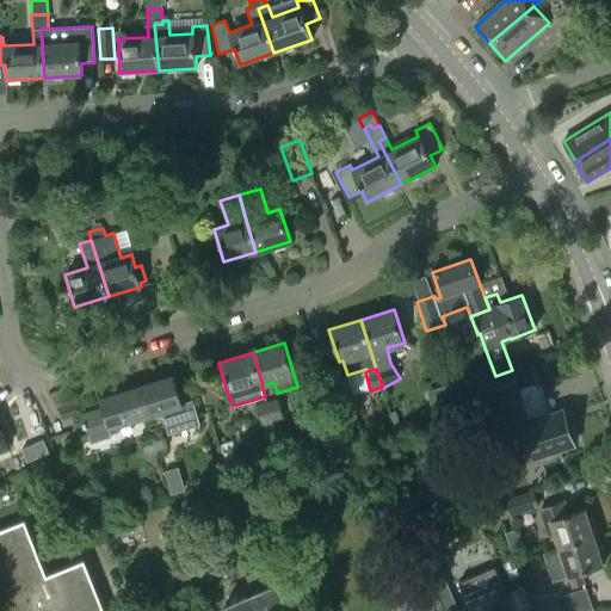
[(479,383),(485,402),(519,390),(513,372),(479,383)]
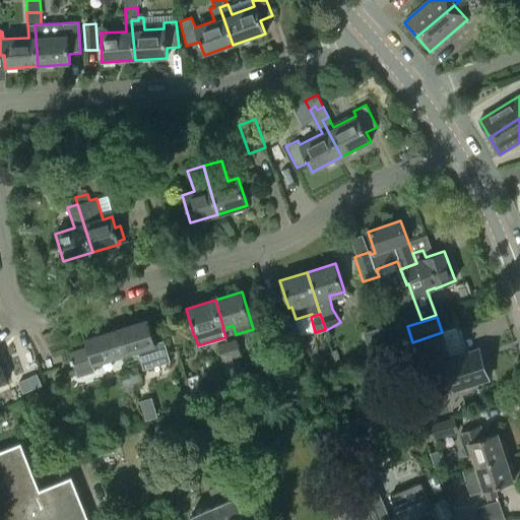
[(295,318),(276,323),(284,349),(302,344),(295,318)]
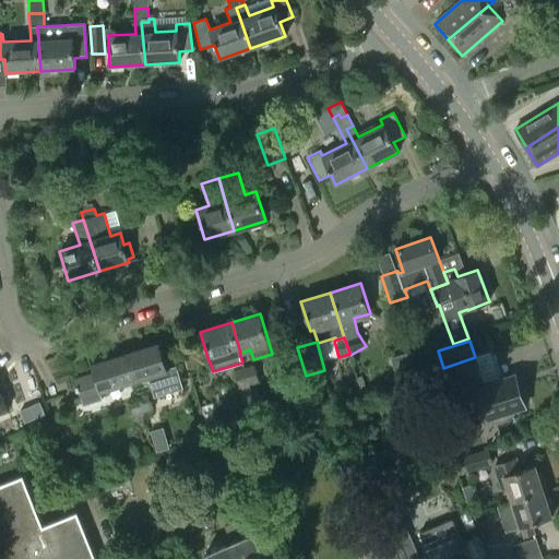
[(159,344),(126,355),(131,373),(133,380),(153,375),(158,394),(186,387),(179,366),(167,370),(159,344)]
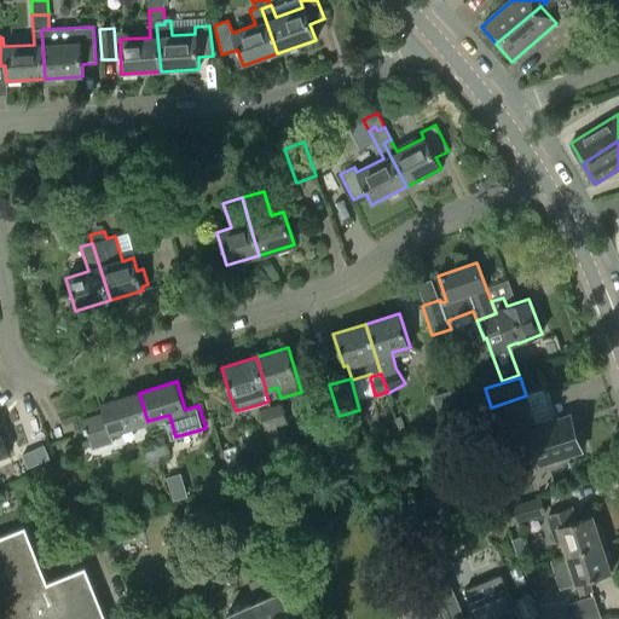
[(450,391),(434,395),(440,412),(456,408),(455,401),(450,391)]
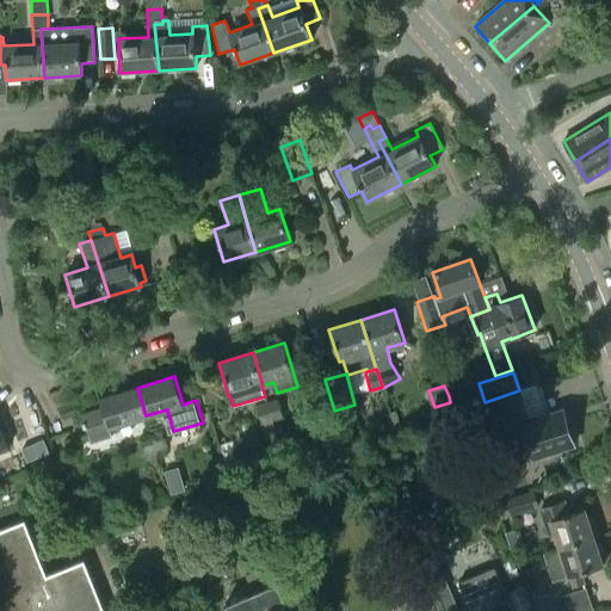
[(143,408),(137,388),(99,400),(103,409),(82,415),(90,438),(110,432),(109,427),(146,415),(143,408)]
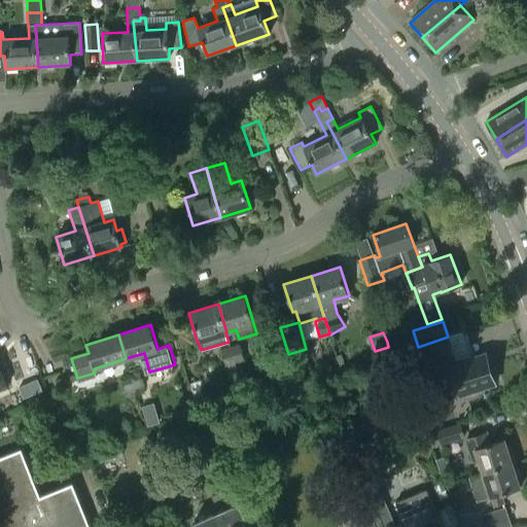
[(455,360),(448,337),(418,347),(402,352),(410,375),(426,370),(455,360)]
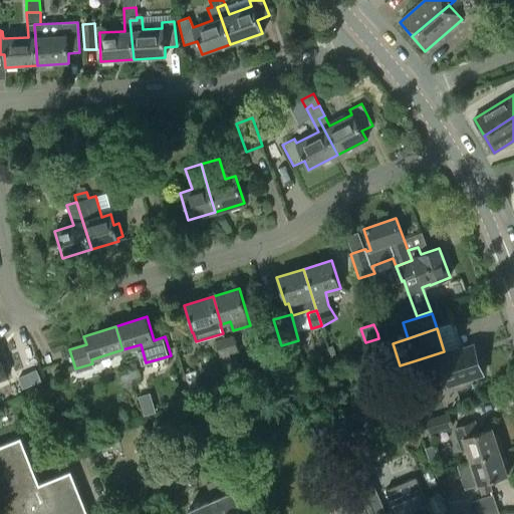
[(377,333),(378,338),(380,342),(390,339),(387,330),(377,333)]
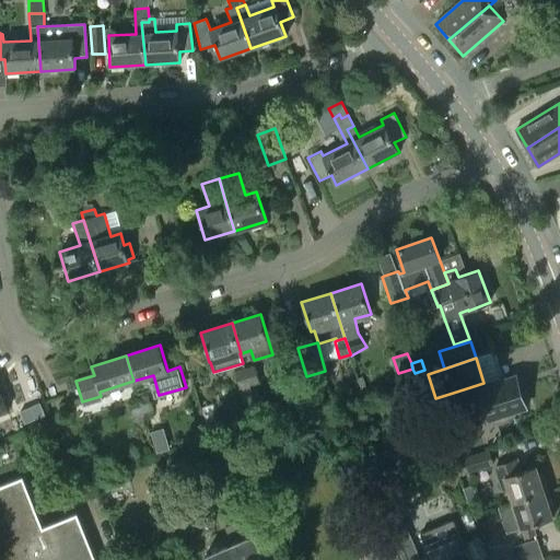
[(254,365),(245,369),(249,385),(259,382),(254,365)]
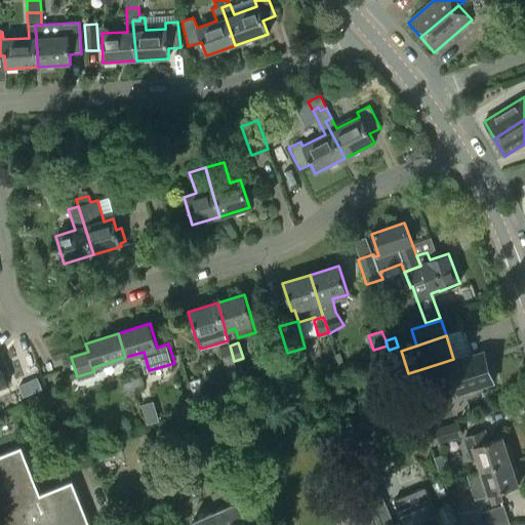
[(234,361),(230,346),(219,349),(234,395),(243,392),(234,361)]
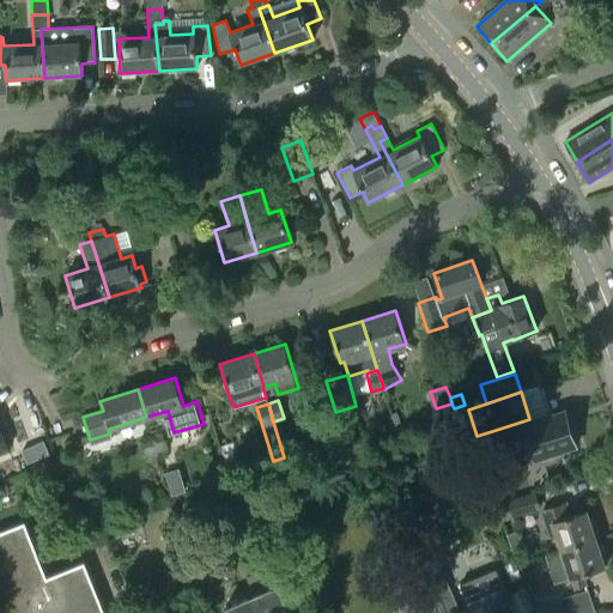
[(513,431),(516,444),(521,461),(534,456),(534,457),(539,456),(542,460),(551,457),(551,453),(575,444),(574,441),(577,437),(575,429),(570,429),(564,413),(529,424),(525,426),(525,428),(513,431)]
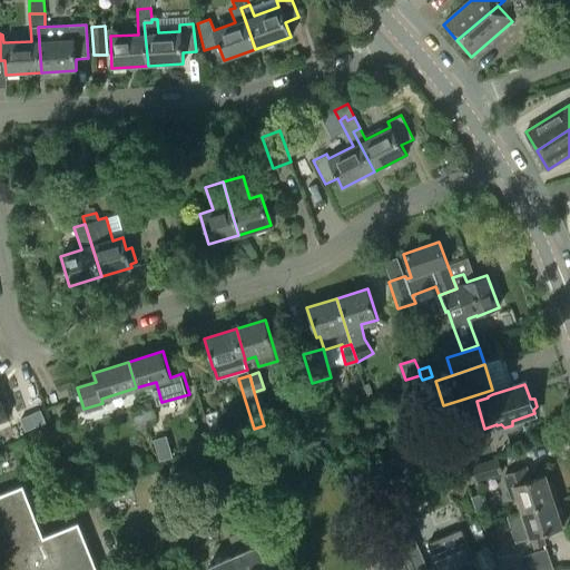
[(150,402),(141,405),(146,420),(156,418),(150,402)]
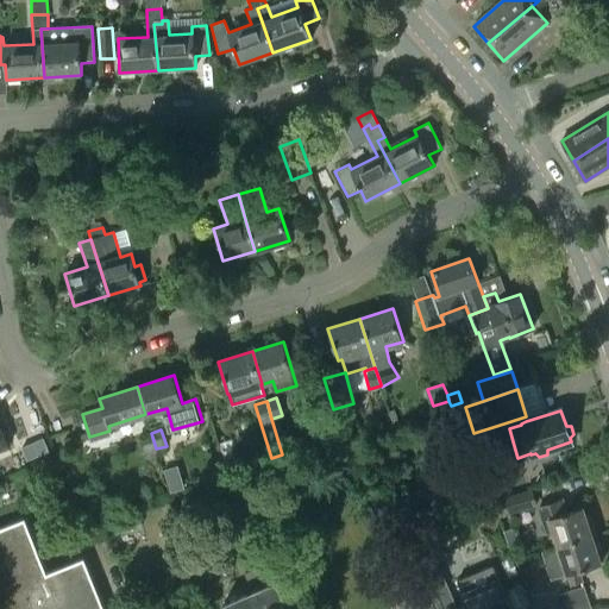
[(156,449),(151,433),(140,435),(146,452),(156,449)]
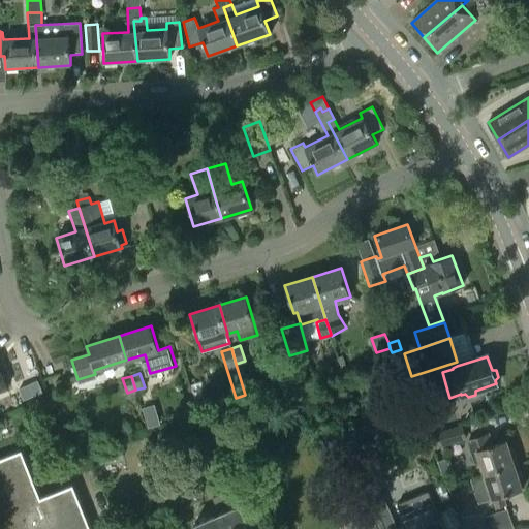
[(41,392),(36,380),(18,389),(23,400),(41,392)]
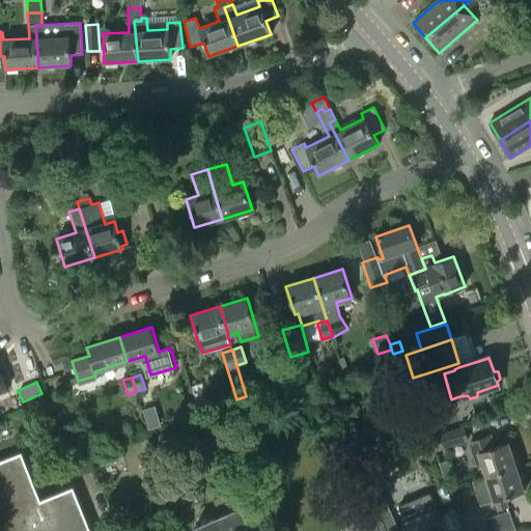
[(202,384),(193,387),(202,415),(211,413),(202,384)]
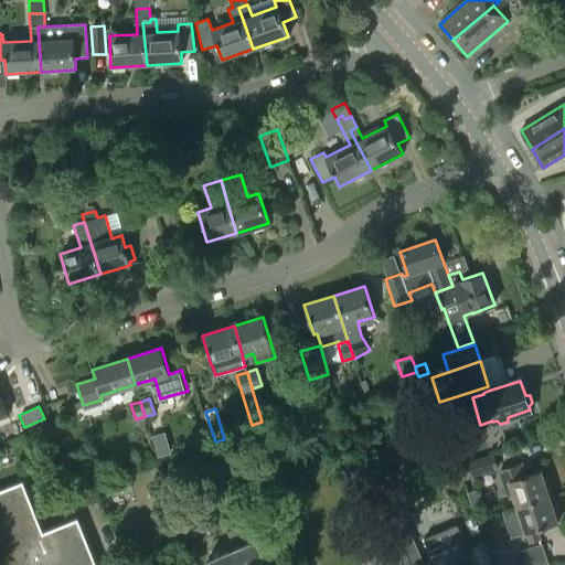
[(164,434),(152,437),(158,459),(171,455),(164,434)]
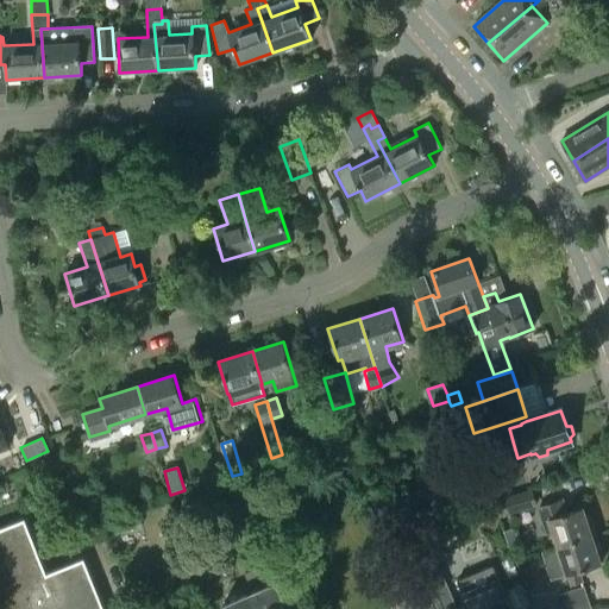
[(494,500),(501,516),(538,506),(532,488),(494,500)]
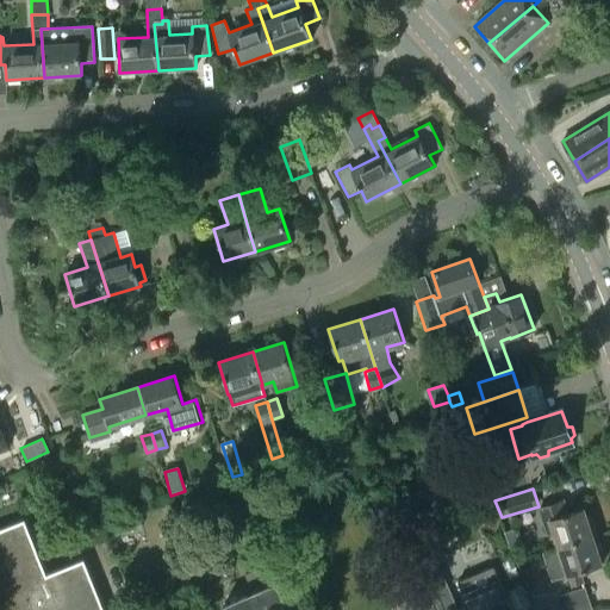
[(552,528),(559,547),(597,535),(591,517),(586,518),(584,508),(568,514),(564,499),(541,506),(548,529),(552,528)]
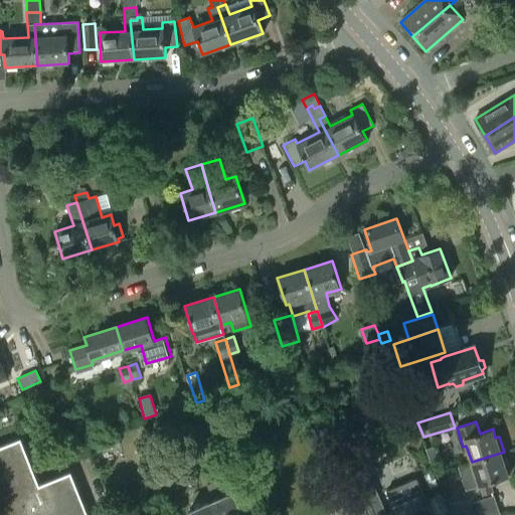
[(88,514),(70,472),(39,485),(21,439),(0,447),(0,514),(88,514)]
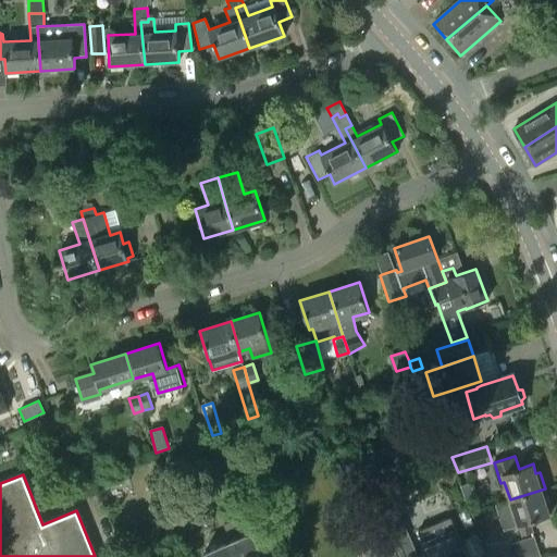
[(545,489),(510,499),(522,535),(532,532),(529,521),(549,515),(546,506),(551,505),(545,489)]
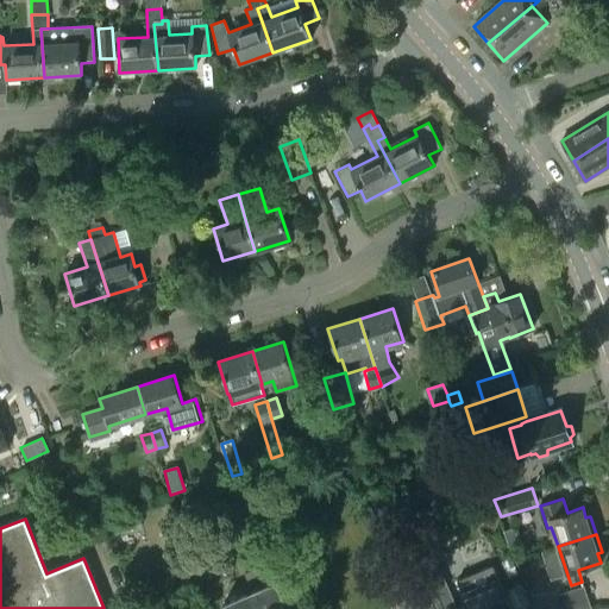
[(512,558),(502,563),(509,578),(519,573),(512,558)]
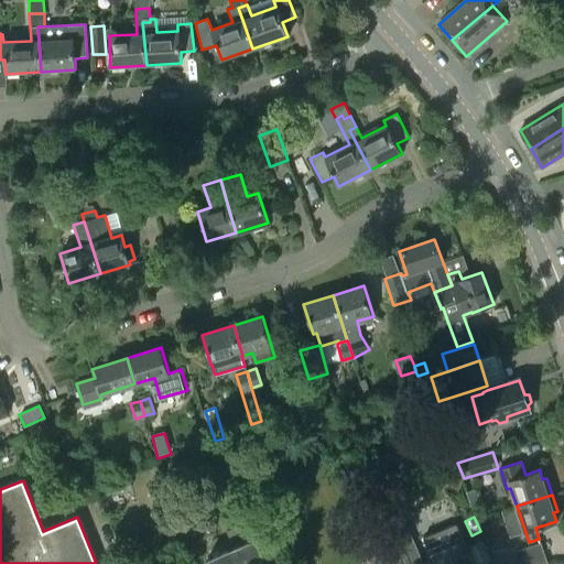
[(423,538),(427,549),(433,563),(473,563),(462,535),(461,535),(456,524),(423,538)]
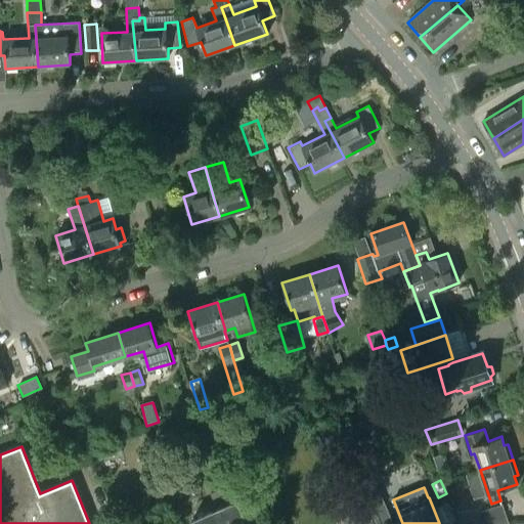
[(358,500),(363,513),(364,512),(368,523),(393,523),(380,491),(358,500)]
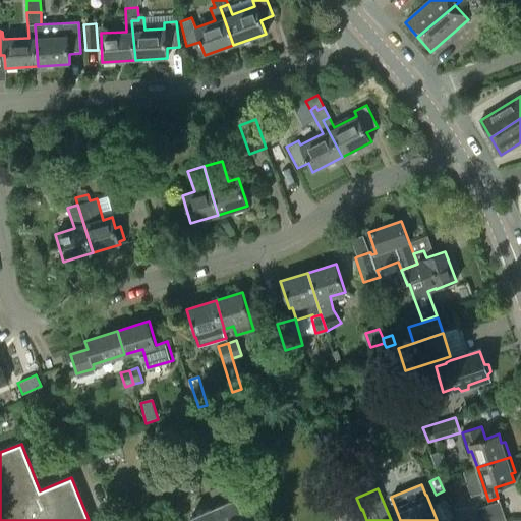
[(361,510),(356,498),(355,494),(333,503),(341,520),(366,520),(362,509),(361,510)]
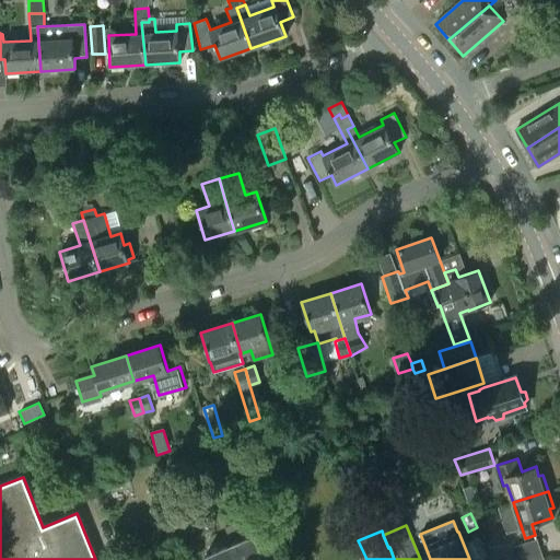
[(266,559),(263,550),(259,551),(253,535),(206,556),(207,559),(266,559)]
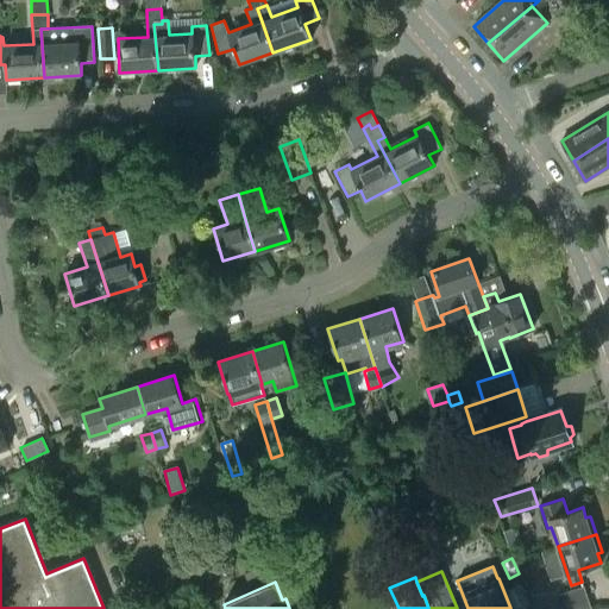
[(591,608),(584,585),(557,595),(562,608),(591,608)]
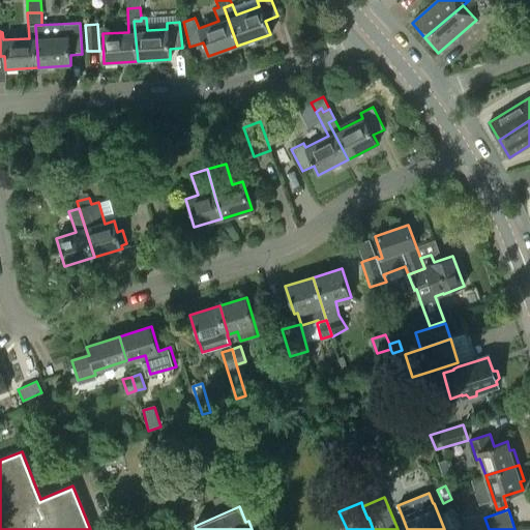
[(488,529),(484,518),(463,527),(464,529),(488,529)]
